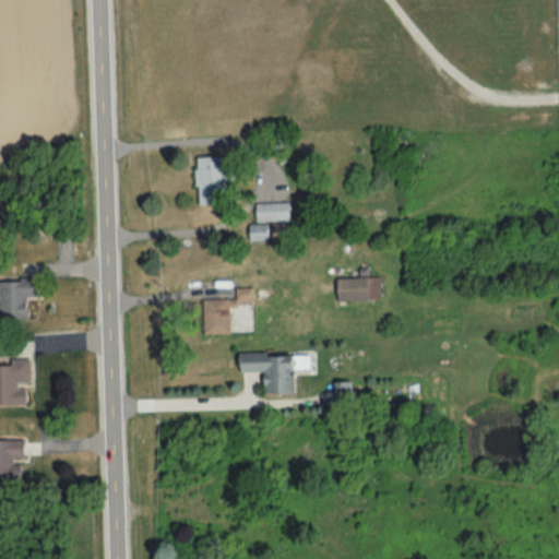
[(195,157),(195,205),(225,205),(225,157),(195,157)]
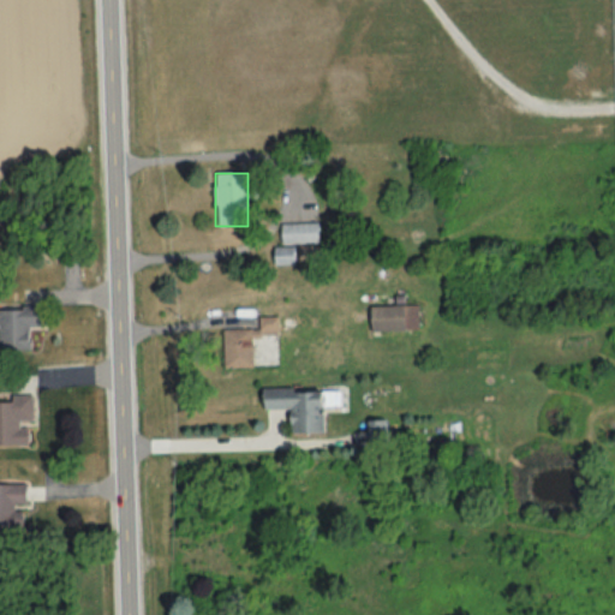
[(318,245),(318,225),(281,225),(281,245),(318,245)]
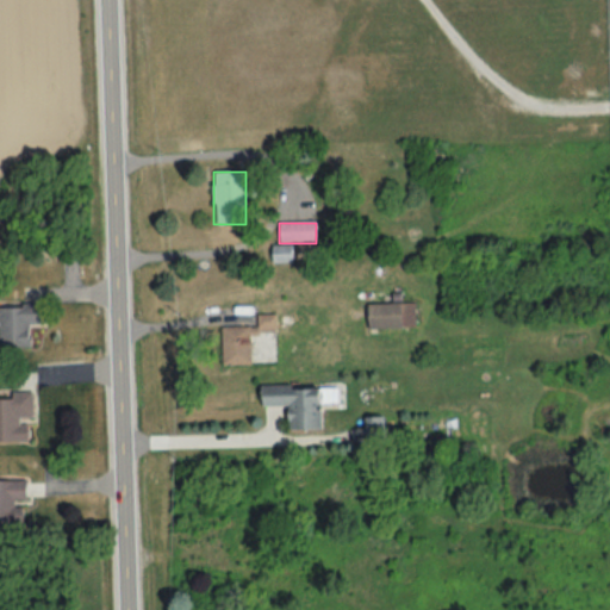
[(414,304),(367,304),(367,329),(414,329),(414,304)]
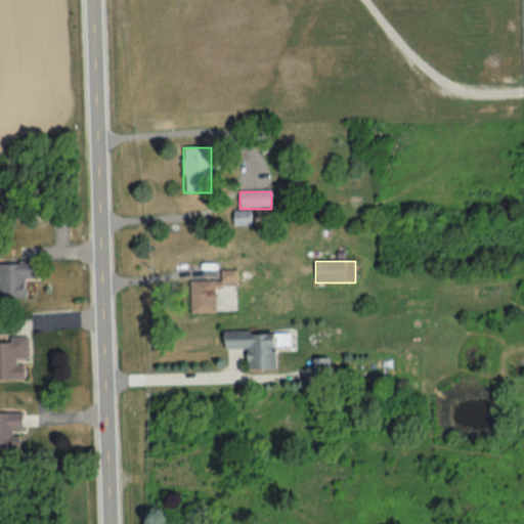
[(35,279),(35,262),(0,262),(0,299),(25,299),(25,279),(35,279)]
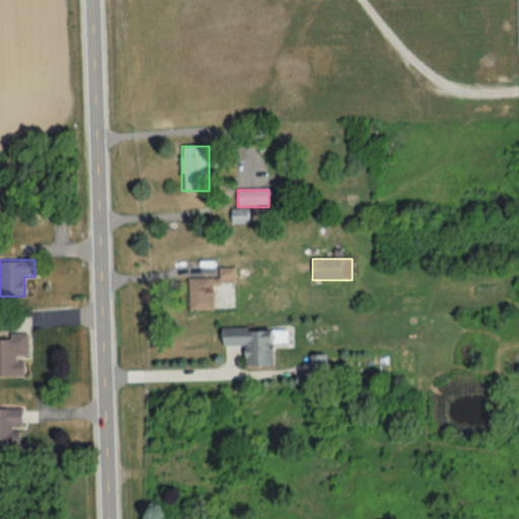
[(234,268),(218,268),(218,279),(188,279),(188,311),(212,311),(212,283),(234,283),(234,268)]
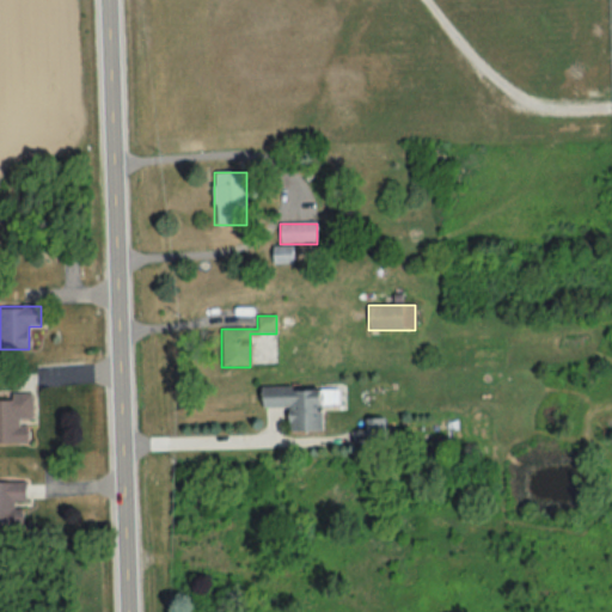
[(335,389),(262,389),(262,409),(288,409),(288,432),(322,432),(322,403),(335,403),(335,389)]
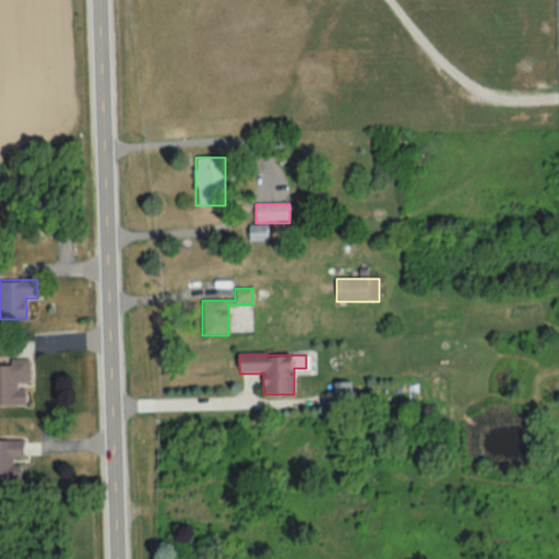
[(0,406),(27,406),(27,383),(31,383),(31,360),(9,360),(9,365),(0,364),(0,406)]
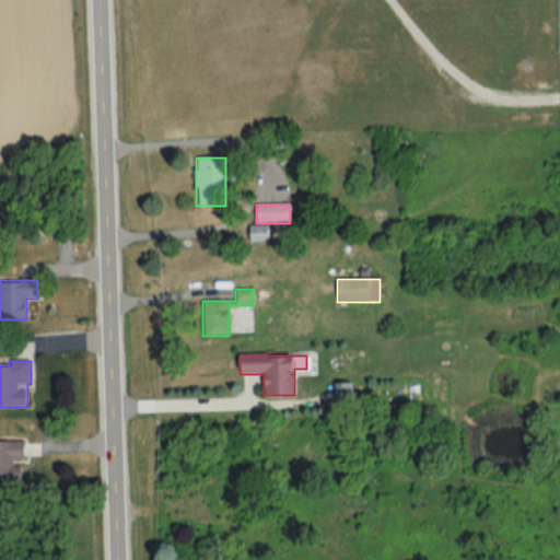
[(0,481),(20,481),(21,461),(24,461),(24,442),(0,442),(0,481)]
